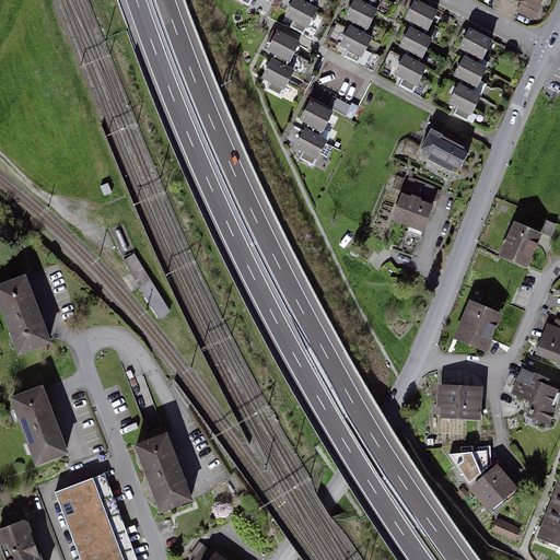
[(308,7),(295,0),(294,0),(287,16),(294,20),(291,27),(303,34),(316,10),(308,7)]
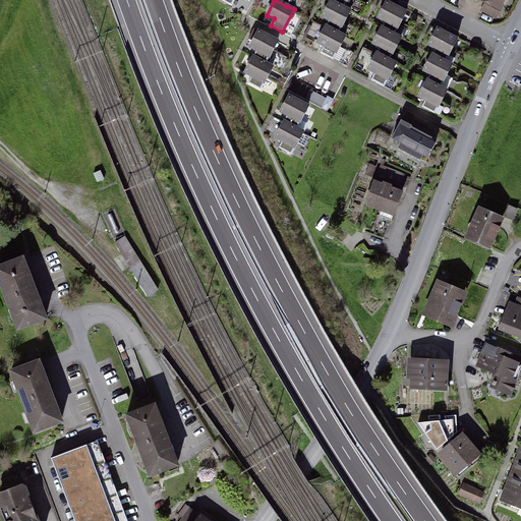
[(461,0),(464,1),(464,0),(484,0),(488,2),(483,11),(497,18),(506,0),(461,0)]
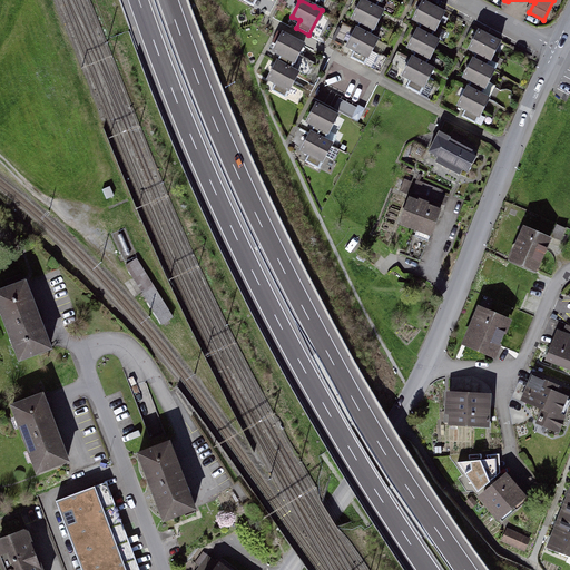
[(383,12),(375,8),(362,1),(353,19),(360,22),(356,29),(370,37),(383,12)]
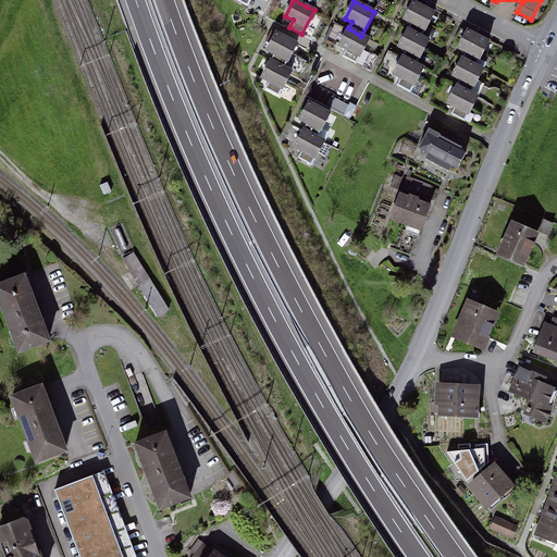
[(410,29),(422,36),(435,13),(413,1),(404,20),(412,25),(410,29)]
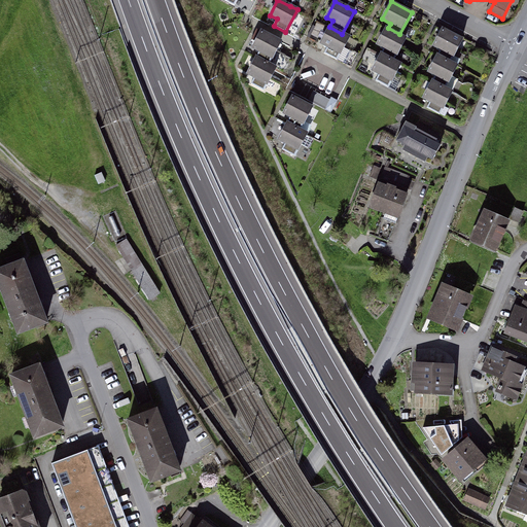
[(342,34),(329,27),(321,42),(328,46),(324,53),(337,60),(349,37),(342,34)]
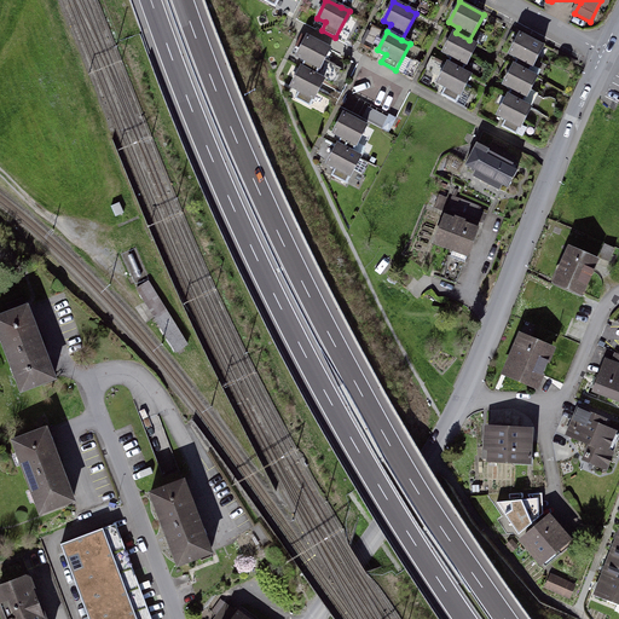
[(450,64),(463,71),(478,45),(469,40),(456,33),(453,33),(443,53),(453,58),(450,64)]
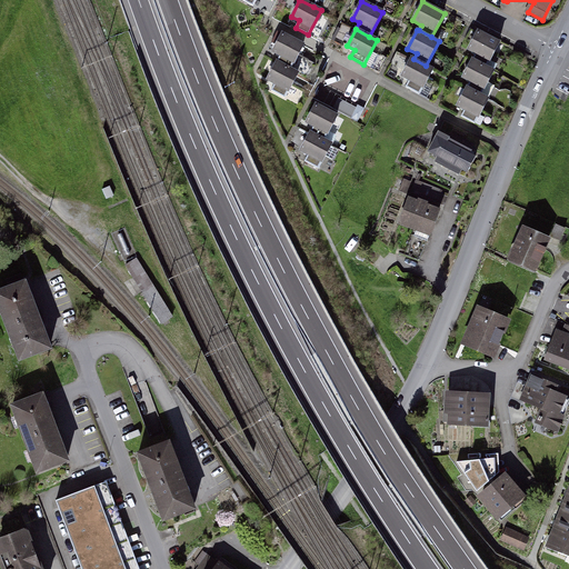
[(472,60),(485,67),(498,42),(478,31),(468,49),(476,53),(472,60)]
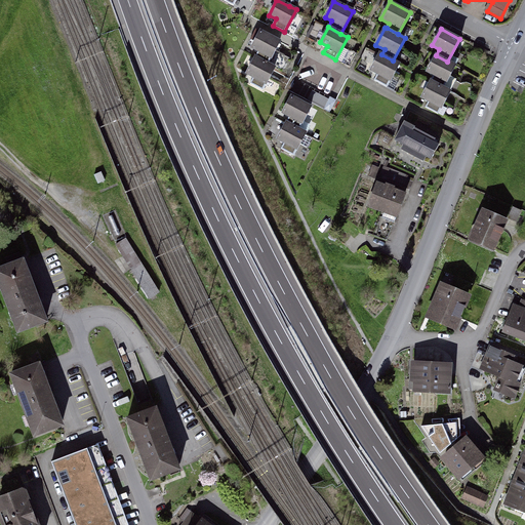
[(257,50),(254,56),(268,64),(280,42),(259,31),(251,47),(257,50)]
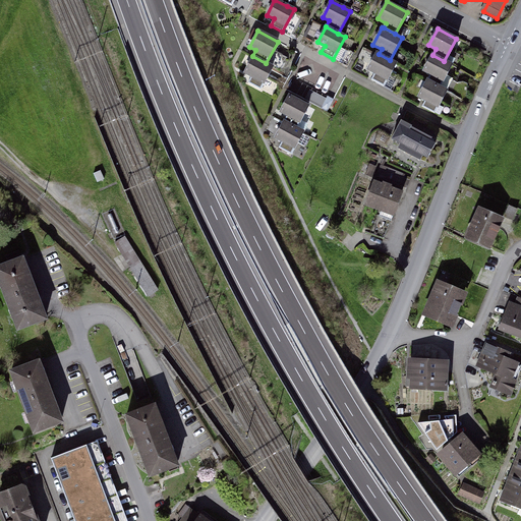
[(390,60),(379,54),(377,53),(367,70),(377,75),(373,79),(386,85),(397,63),(390,60)]
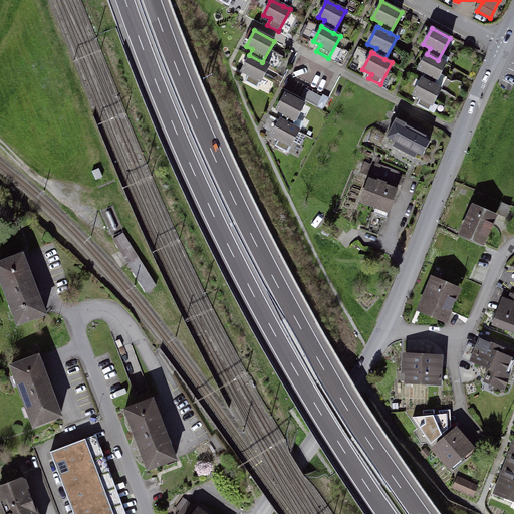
[(446,64),(438,60),(427,54),(419,69),(425,73),(422,79),(434,85),(446,64)]
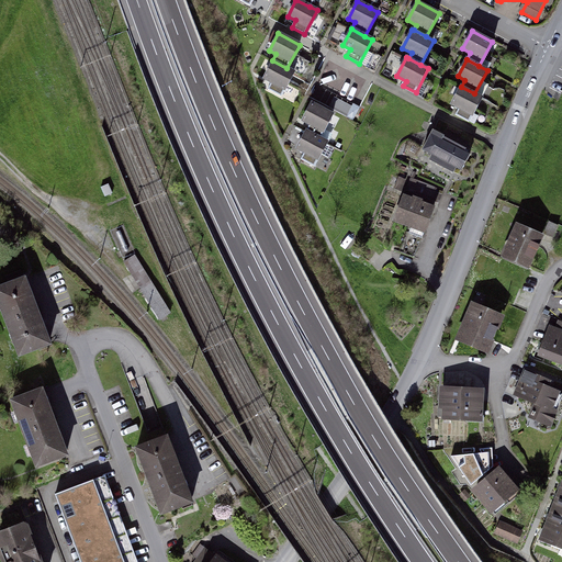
[(294,72),(287,68),(272,60),(262,79),(271,85),(269,89),(281,96),(294,72)]
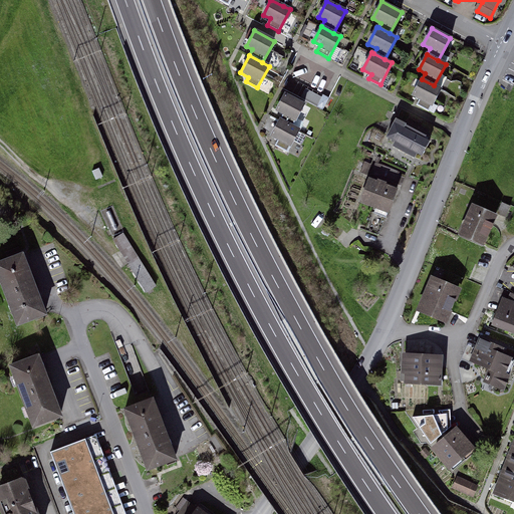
[(434,85),(422,79),(412,96),(421,100),(419,105),(430,111),(441,89),(434,85)]
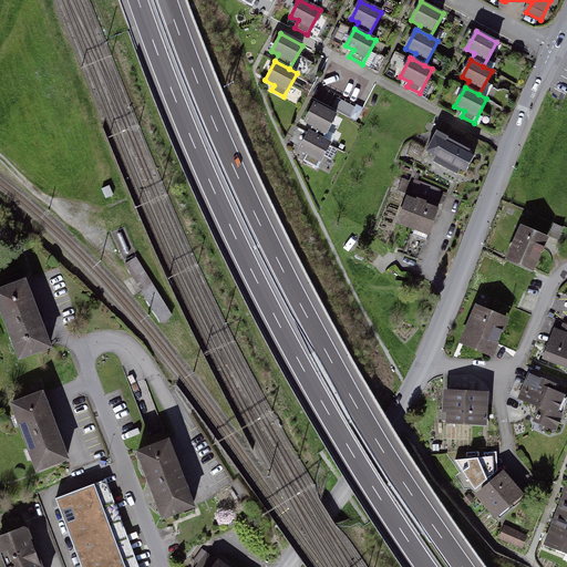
[(308,132),(322,140),(336,115),(313,104),(305,121),(312,125),(308,132)]
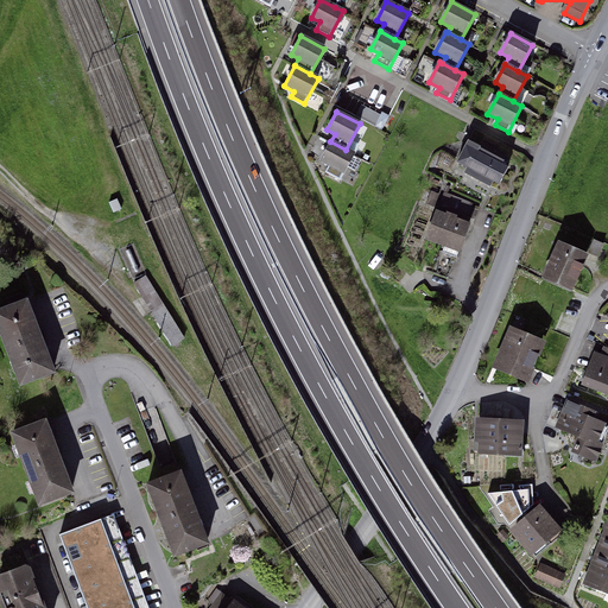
[(346,150),(330,141),(320,162),(330,166),(327,172),(341,179),(354,153),(346,150)]
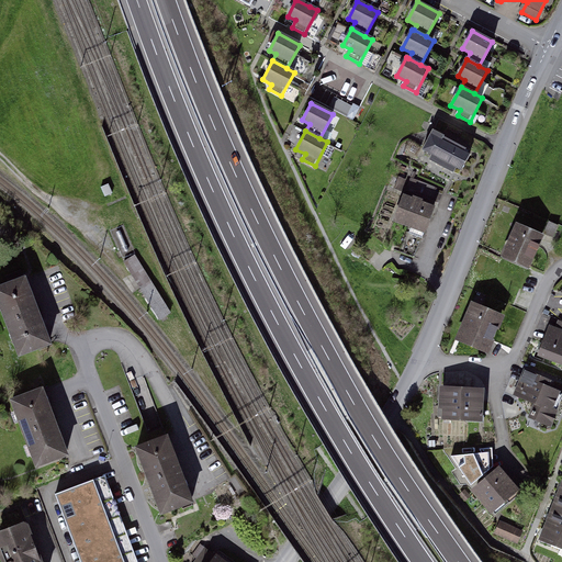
[(470,153),(433,132),(423,150),(433,156),(430,160),(453,173),(456,169),(460,171),(470,153)]
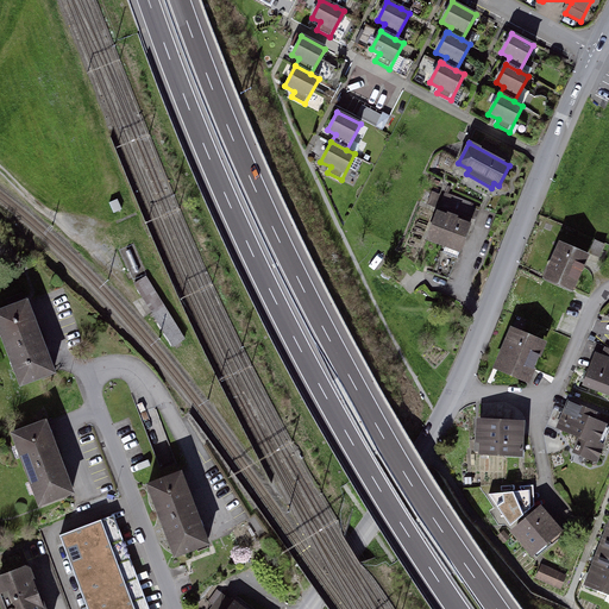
[(471,200),(444,189),(437,205),(464,217),(471,200)]
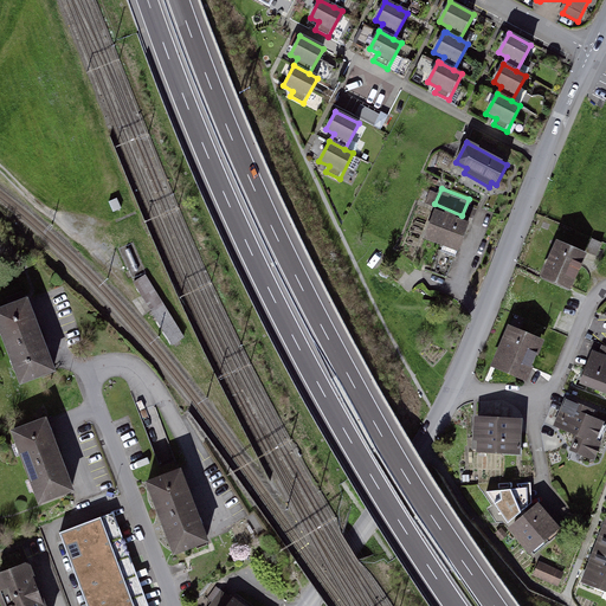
[(117,200),(110,202),(114,211),(121,208),(117,200)]
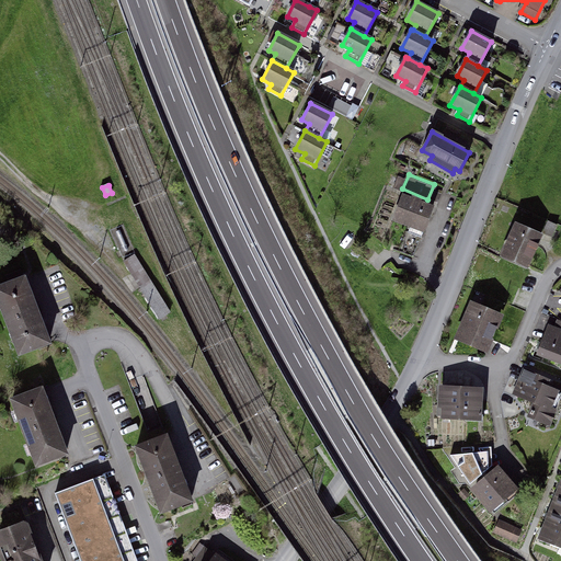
[(403,197),(393,222),(423,235),(433,209),(403,197)]
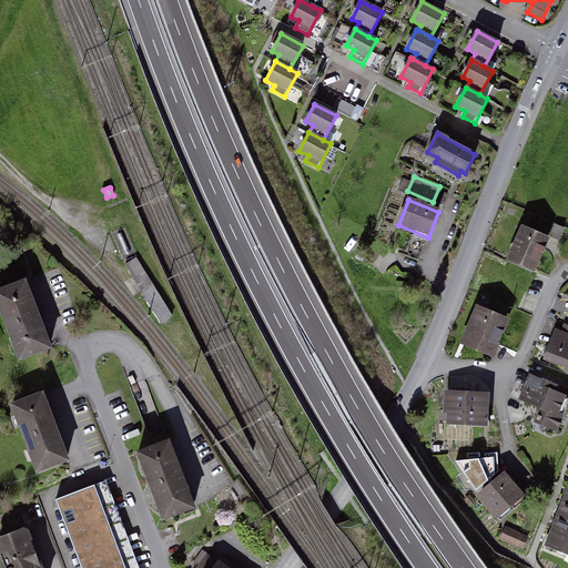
[(548,240),(520,230),(509,260),(536,270),(548,240)]
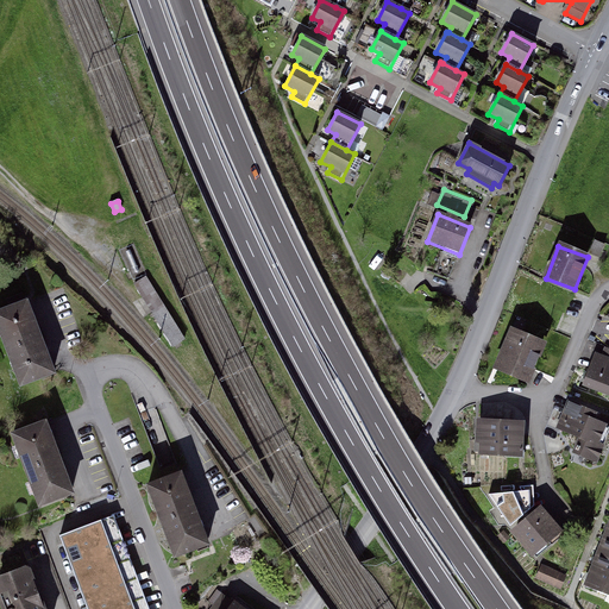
[(136,286),(152,312),(162,306),(145,280),(136,286)]
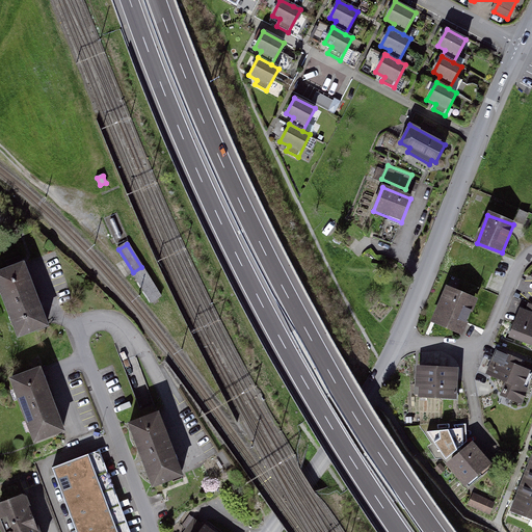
[(24,266),(0,274),(0,290),(18,337),(47,325),(24,266)]
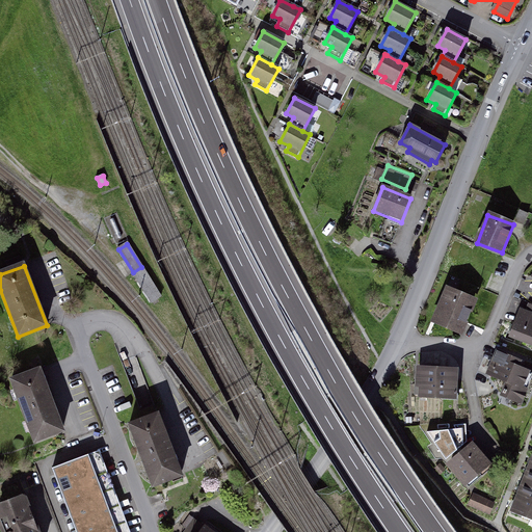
[(133,272),(151,300),(159,295),(141,267),(133,272)]
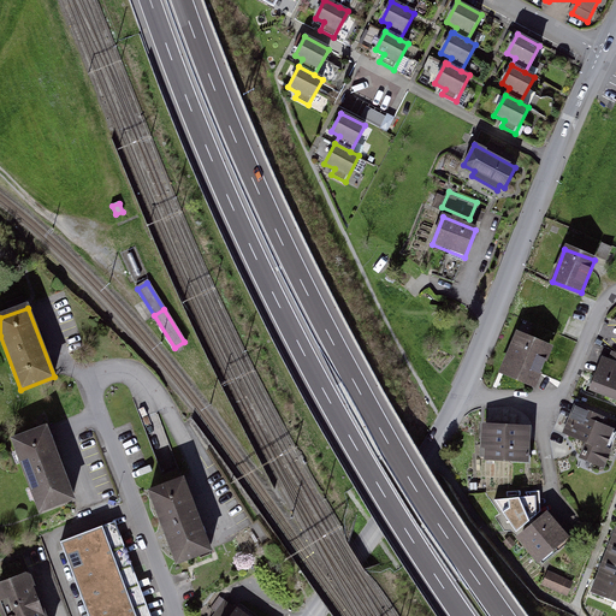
[(549,349),(519,336),(503,369),(533,383),(549,349)]
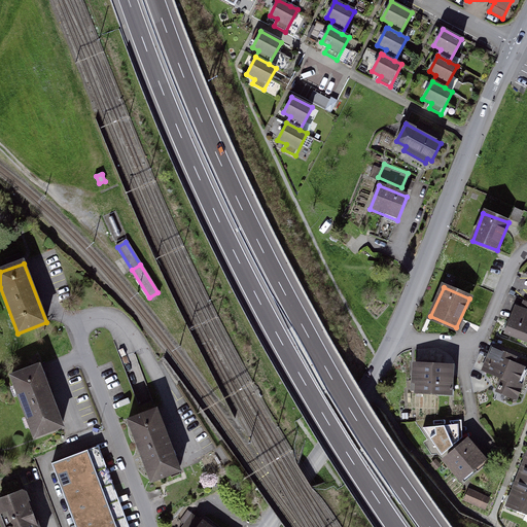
[(526,343),(526,302),(521,300),(518,307),(512,304),(500,332),(526,344),(526,343)]
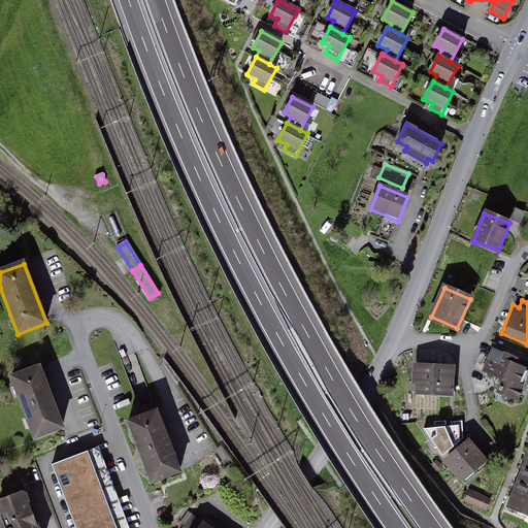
[(517,358),(494,349),(486,370),(503,377),(497,393),(517,401),(527,373),(527,372),(513,366),(517,358)]
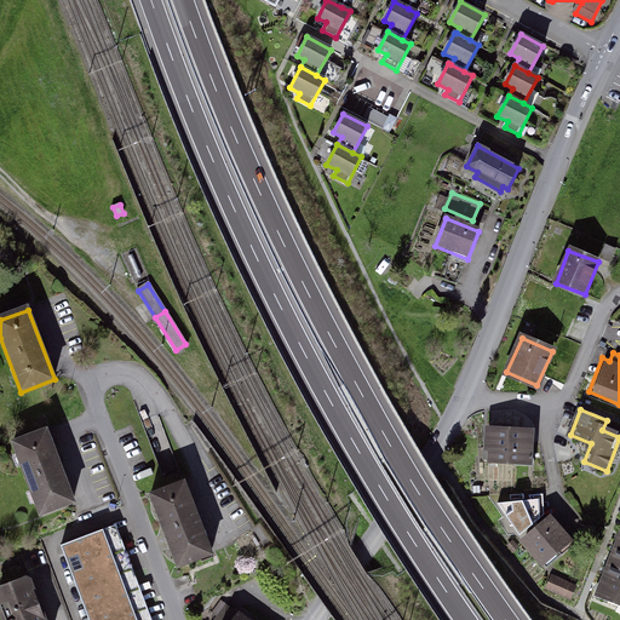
[(532,430),(482,428),(481,453),(484,453),(484,459),(516,460),(516,458),(530,459),(532,430)]
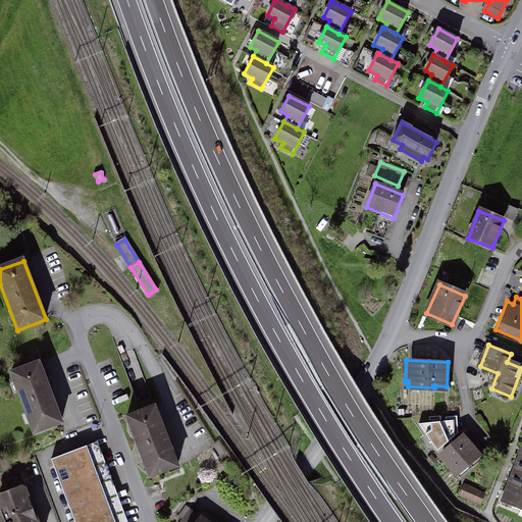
[(39,365),(12,374),(34,433),(60,424),(39,365)]
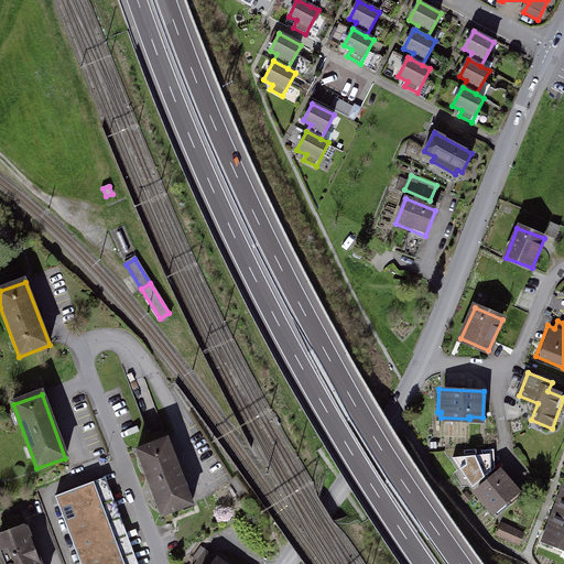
[(167,442),(138,453),(162,516),(192,505),(167,442)]
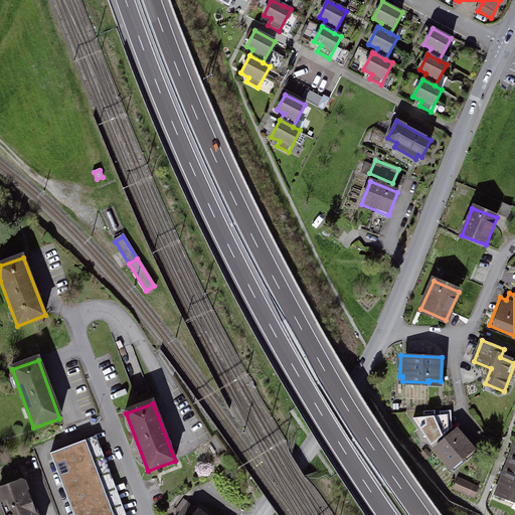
[(442,416),(413,418),(432,446),(451,427),(451,412),(441,412),(442,416)]
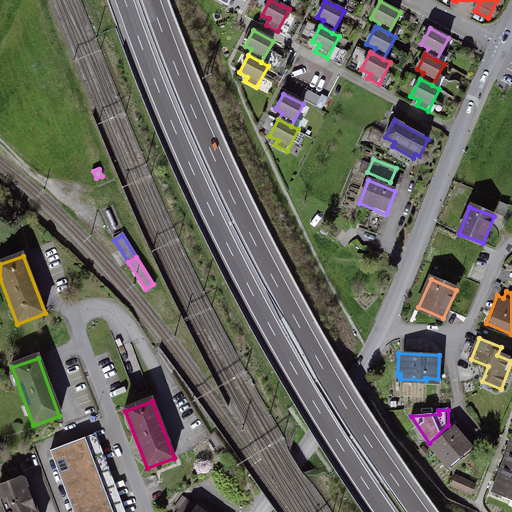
[(470,448),(455,430),(433,448),(448,466),(470,448)]
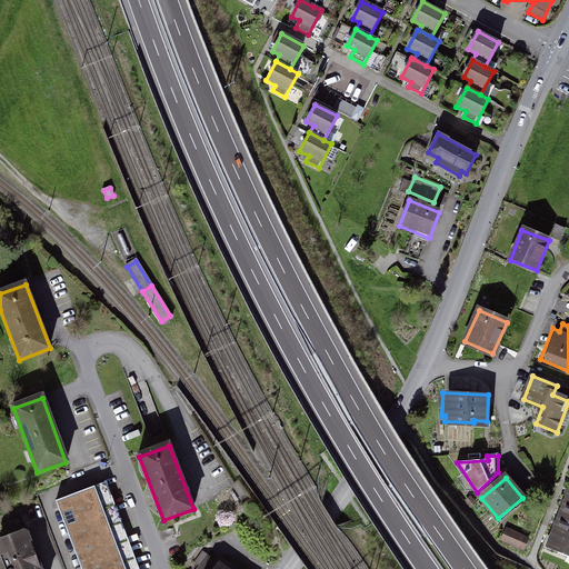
[(136,568),(106,486),(58,502),(82,568),(136,568)]
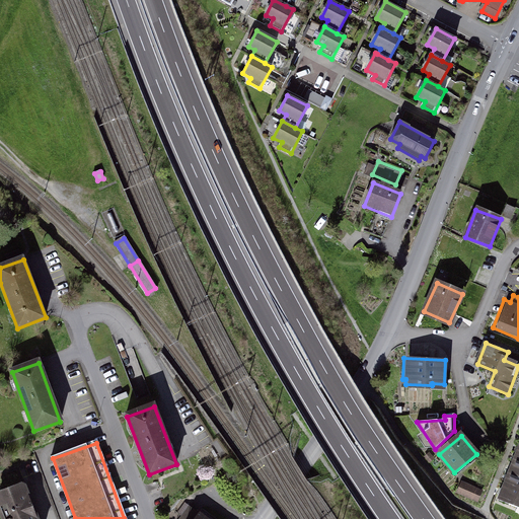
[(518,445),(518,447),(513,461),(508,474),(502,490),(499,499),(518,506),(518,445)]
